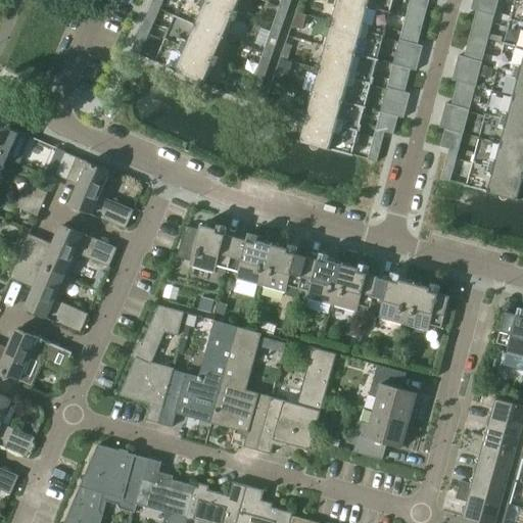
[(182,0),(176,15),(225,37),(232,18),(236,20),(240,11),(236,9),(239,0),(182,0)]
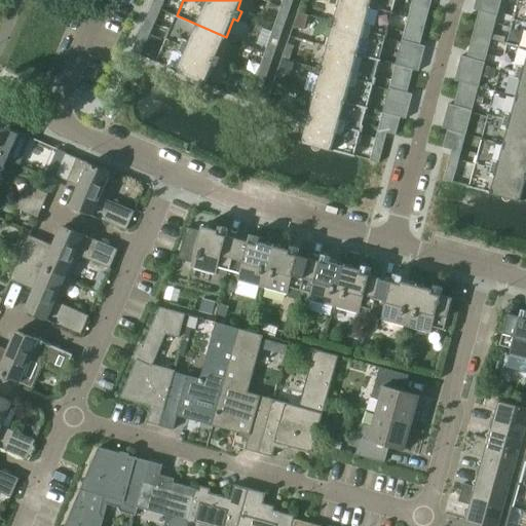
[(333,27),(328,46),(380,60),(392,12),(347,0),(340,0),(336,17),(332,16),(329,26),(333,27)]
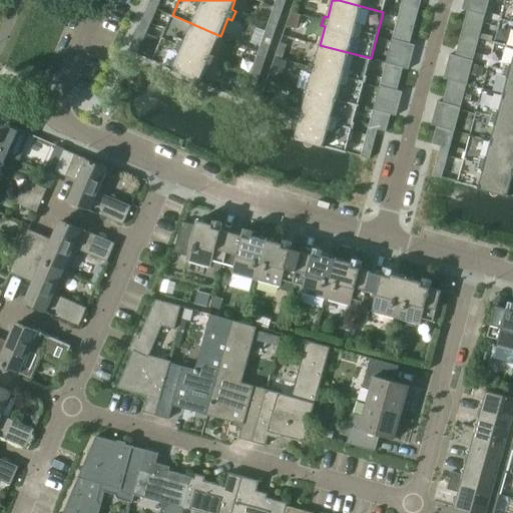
[(339,0),(383,12),(386,0),(339,0)]
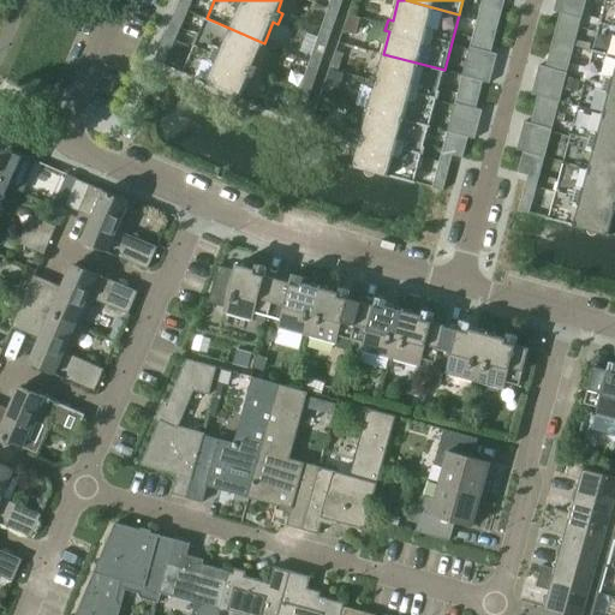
[(489,0),(483,0),(481,9),(502,15),(505,4),(489,0)]
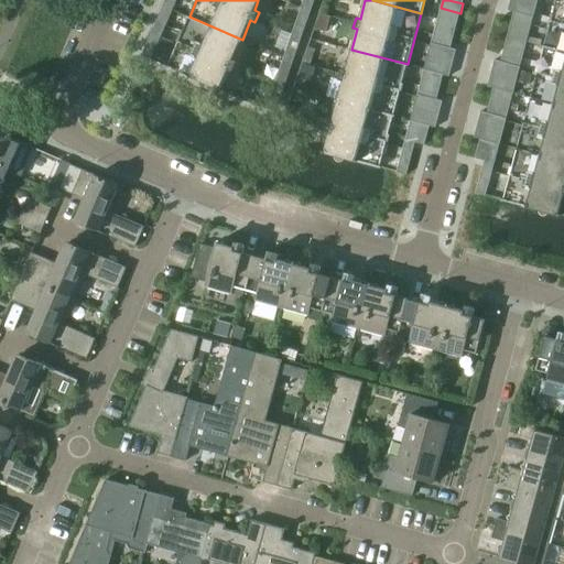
[(538,3),(525,0),(511,0),(509,10),(534,17),(538,3)]
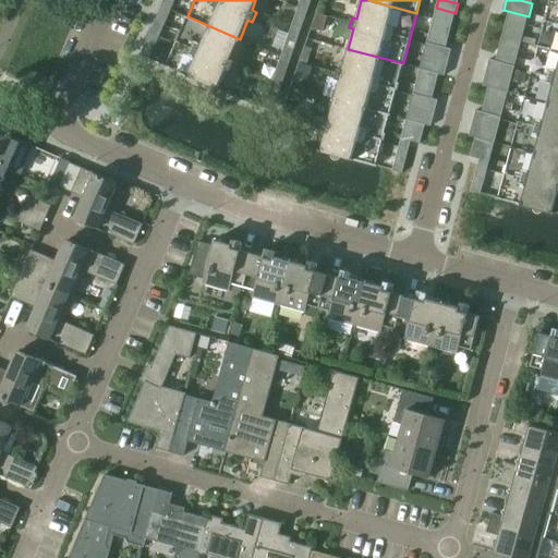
[(557,0),(550,0),(538,45),(557,50),(557,0)]
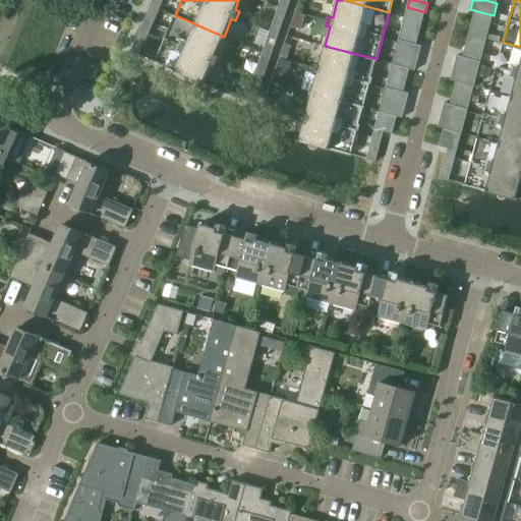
[(161,6),(153,2),(143,22),(153,26),(161,6)]
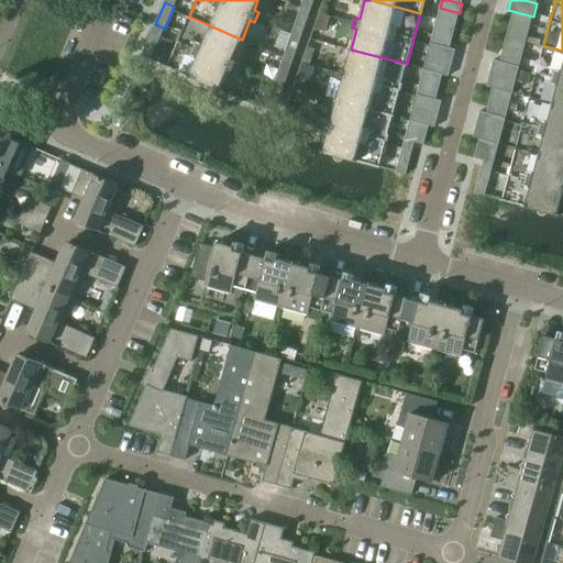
[(440,8),(438,18),(457,23),(460,13),(440,8)]
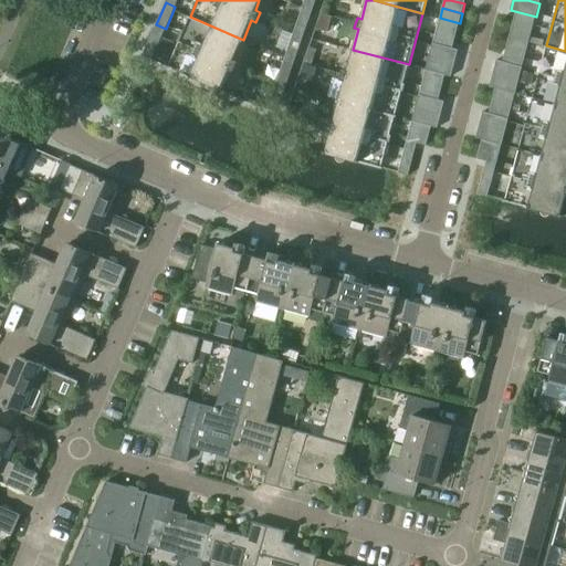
[(301,14),(294,33),(304,37),(311,18),(301,14)]
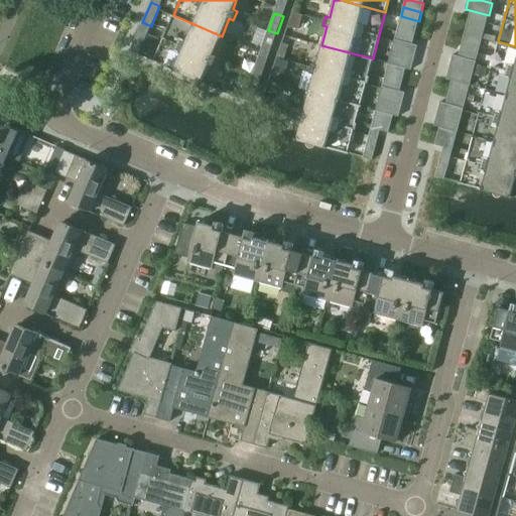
[(289,26),(299,28),(302,15),(293,13),(289,26)]
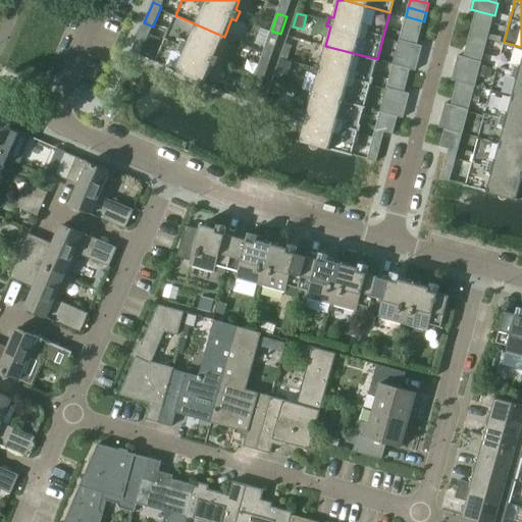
[(155,61),(204,82),(212,63),(223,68),(227,59),(216,54),(224,37),(175,15),(155,61)]
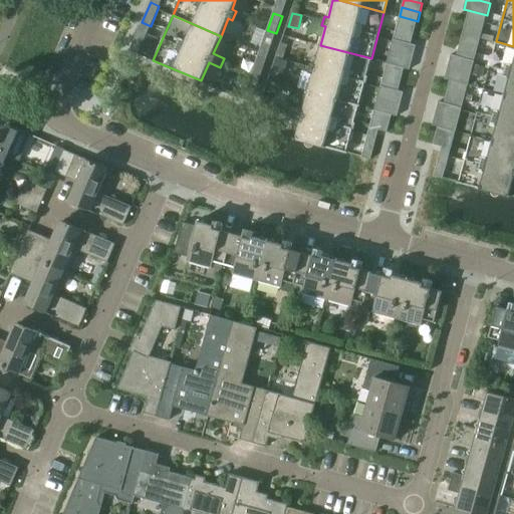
[(468,15),(465,24),(483,29),(485,20),(468,15)]
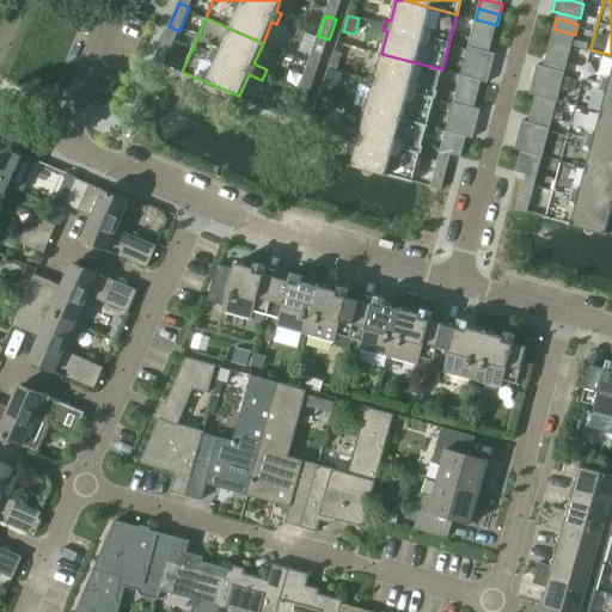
[(476,19),(473,30),(494,35),(497,25),(476,19)]
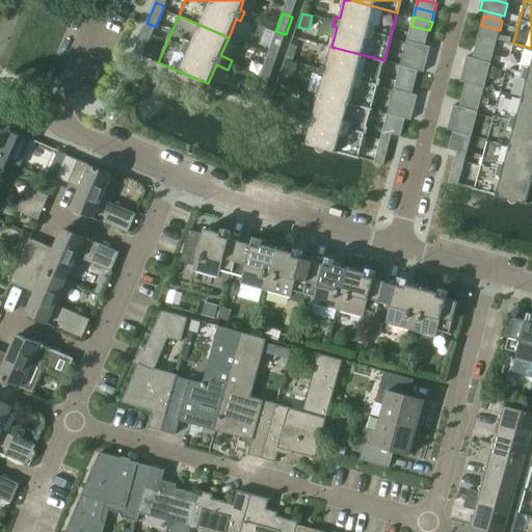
[(481,25),(479,34),(497,38),(500,30),(481,25)]
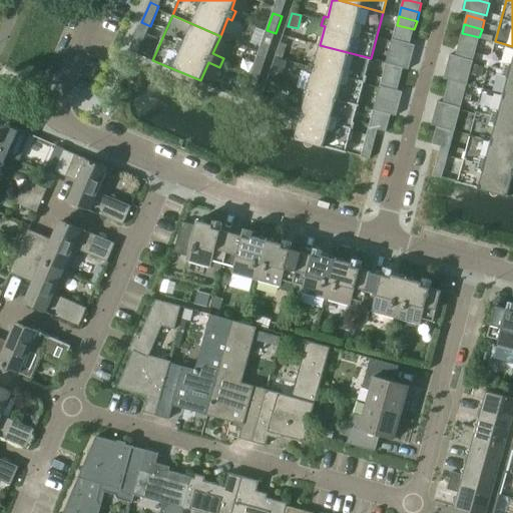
[(414,29),(397,25),(394,33),(412,38),(414,29)]
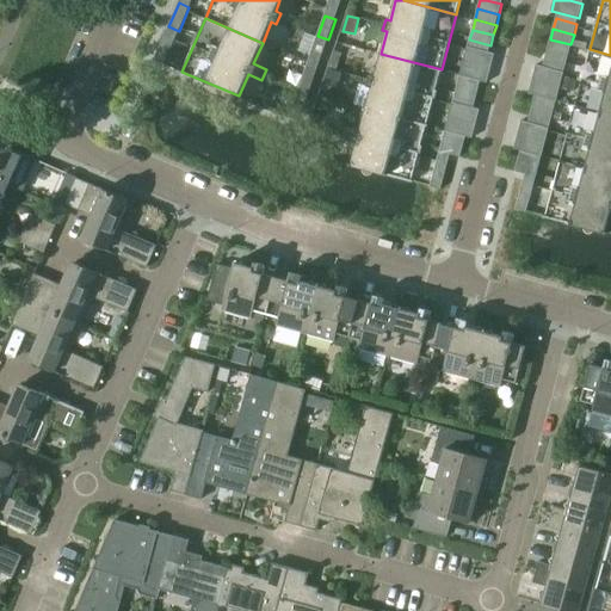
[(154,60),(165,63),(177,36),(166,32),(154,60)]
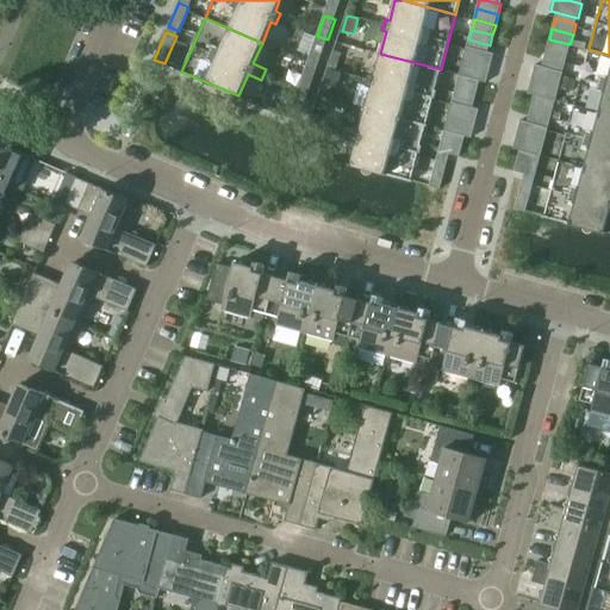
[(305,33),(299,50),(310,55),(321,60),(328,39),(317,36),(316,37),(305,33)]
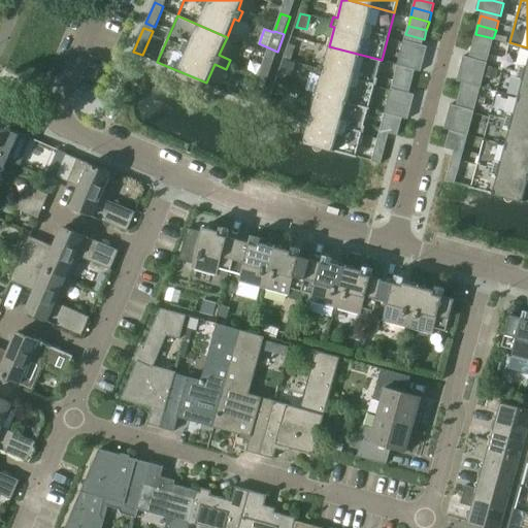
[(475,34),(473,42),(491,47),(493,38),(475,34)]
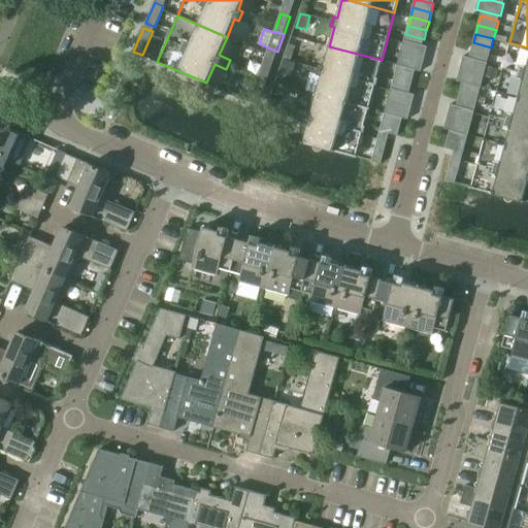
[(404,39),(400,52),(425,59),(428,45),(404,39)]
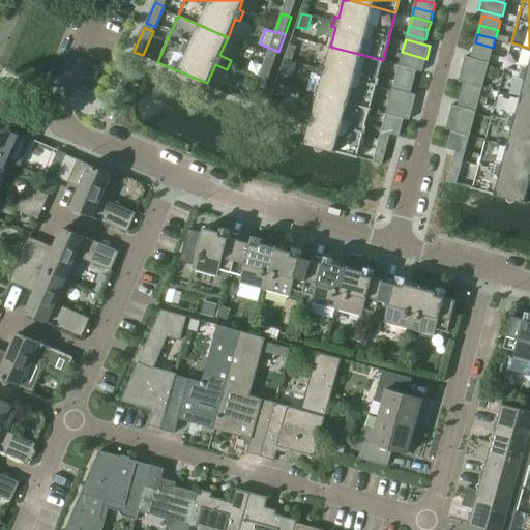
[(493,48),(475,42),(472,52),(491,57),(493,48)]
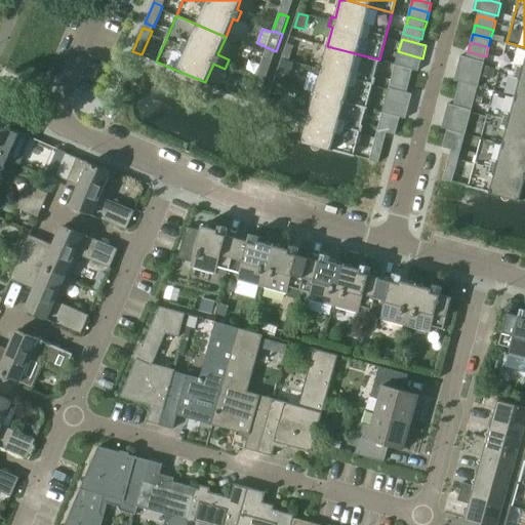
[(524,47),(507,42),(494,90),(524,97),(524,47)]
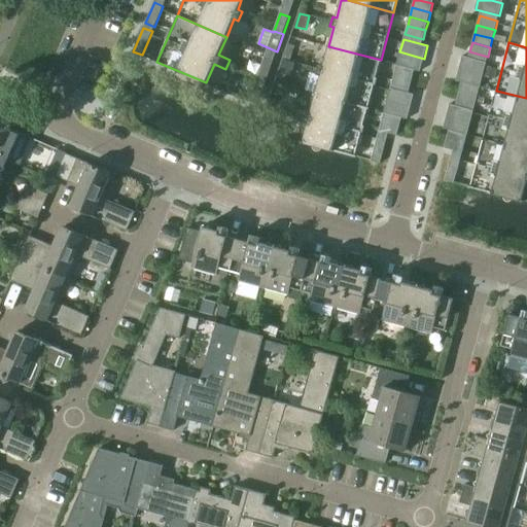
[(321,74),(316,94),(367,107),(381,60),(328,46),(324,65),(320,64),(317,73),(321,74)]
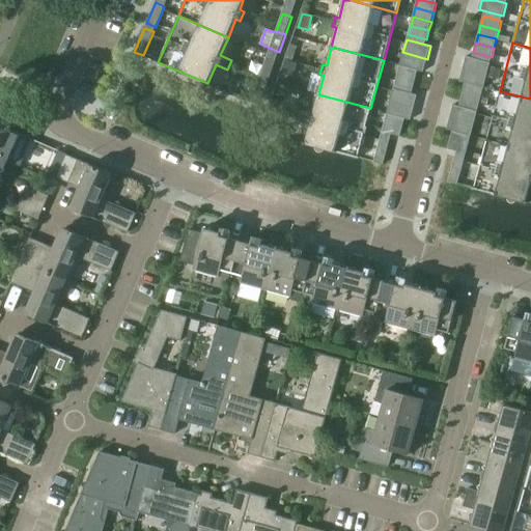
[(399,65),(418,70),(423,72),(427,59),(402,52),(399,65)]
